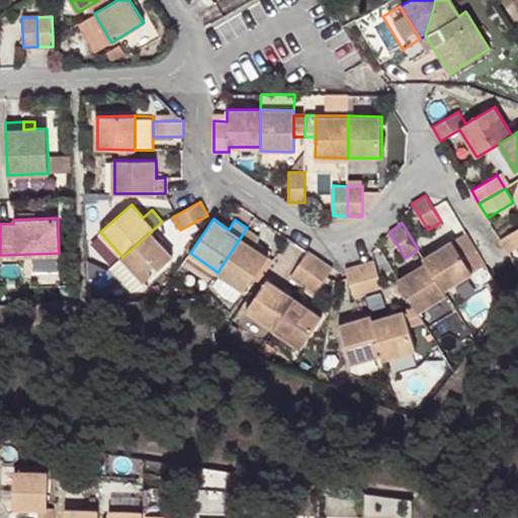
[(517,227),(500,239),(508,253),(517,246),(517,227)]
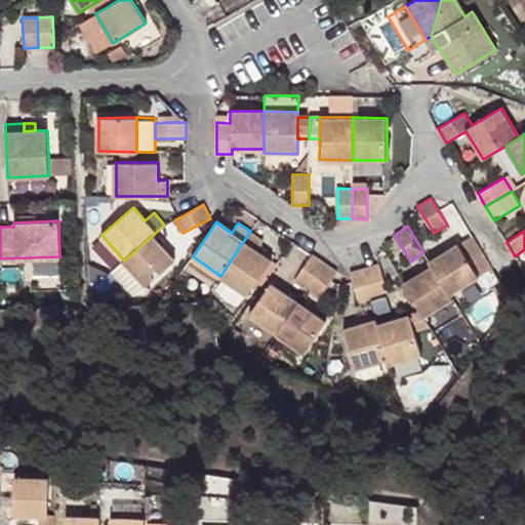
[(250,231),(220,276),(248,295),(273,260),(256,250),(264,240),(250,231)]
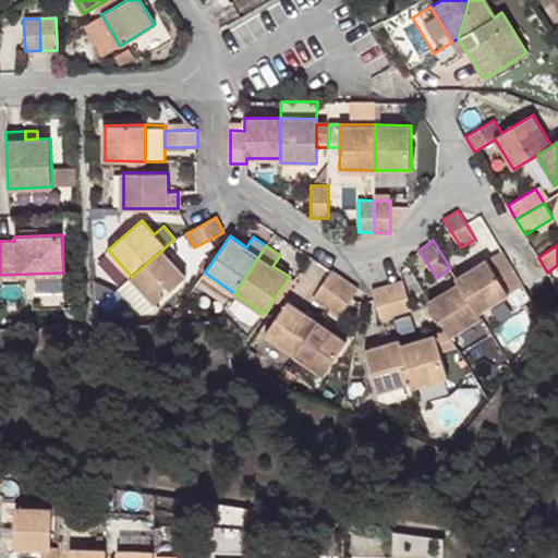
[(162,250),(132,277),(154,303),(186,277),(162,250)]
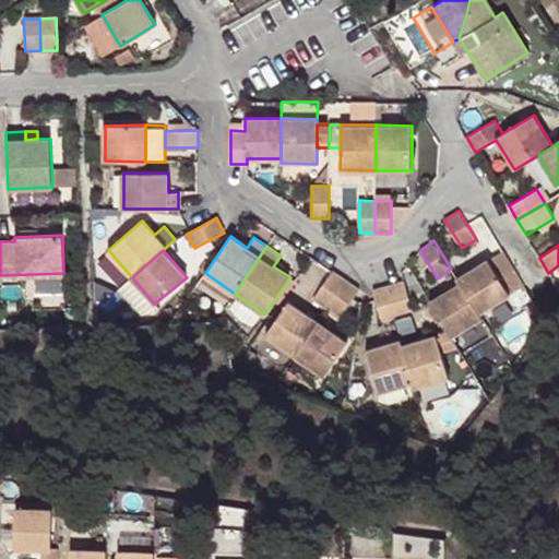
[(460,283),(477,312),(524,285),(503,250),(456,277),(460,283)]
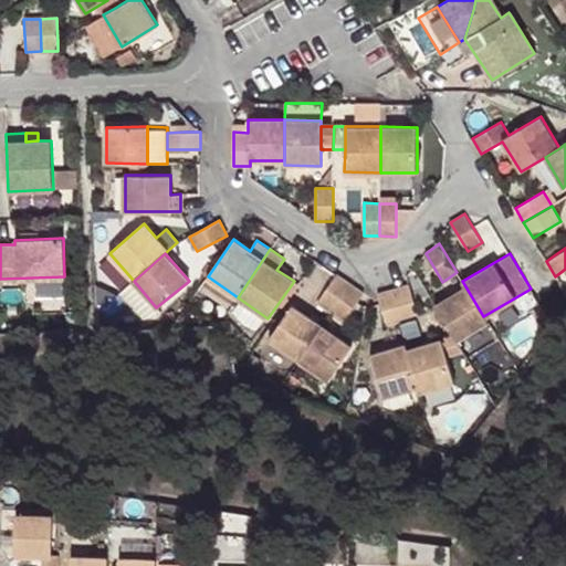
[(349,284),(337,275),(317,303),(332,312),(349,284)]
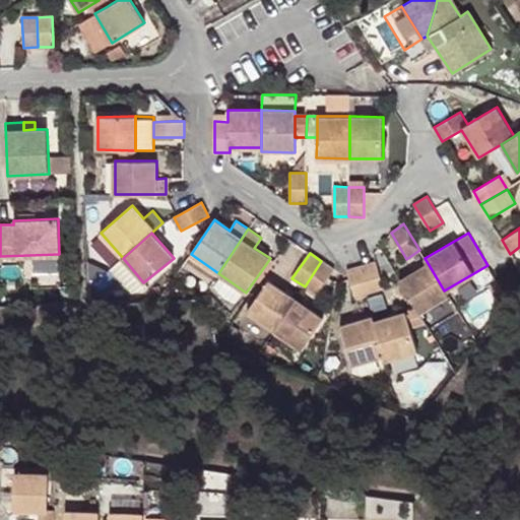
[(318,296),(334,270),(321,261),(305,286),(318,296)]
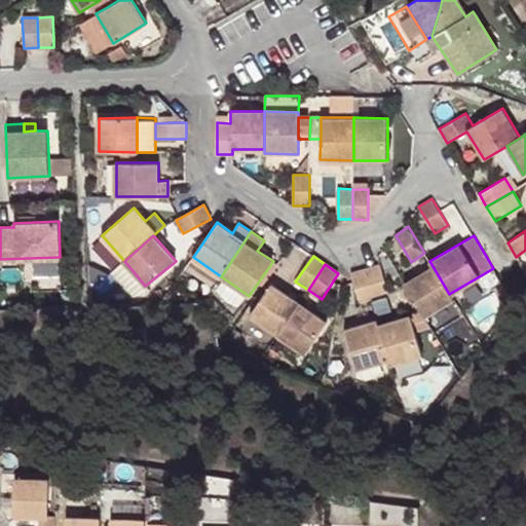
[(387,295),(380,265),(366,269),(373,299),(387,295)]
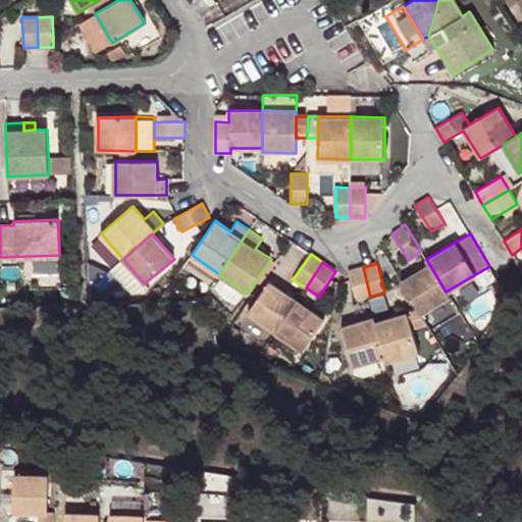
[(421,314),(449,297),(446,292),(429,264),(401,281),(421,314)]
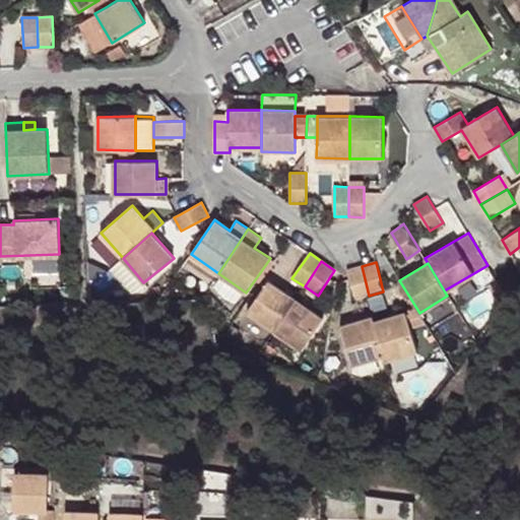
[(362,266),(346,270),(355,300),(367,297),(369,296),(362,266)]
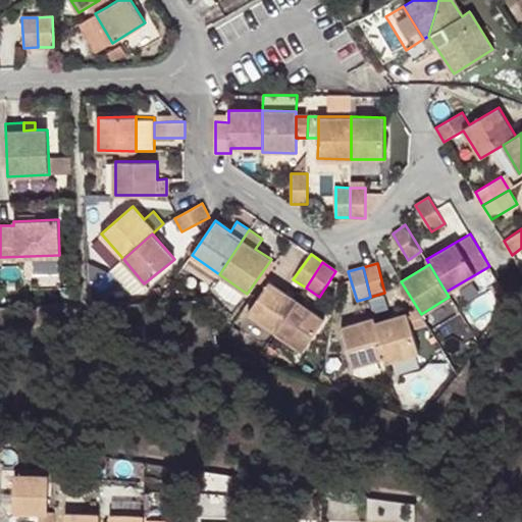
[(248,313),(276,332),(297,301),(270,282),(248,313)]
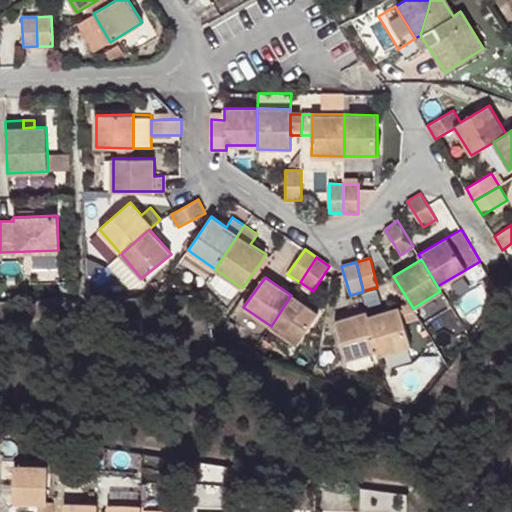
[(491,280),(485,283),(496,301),(502,297),(491,280)]
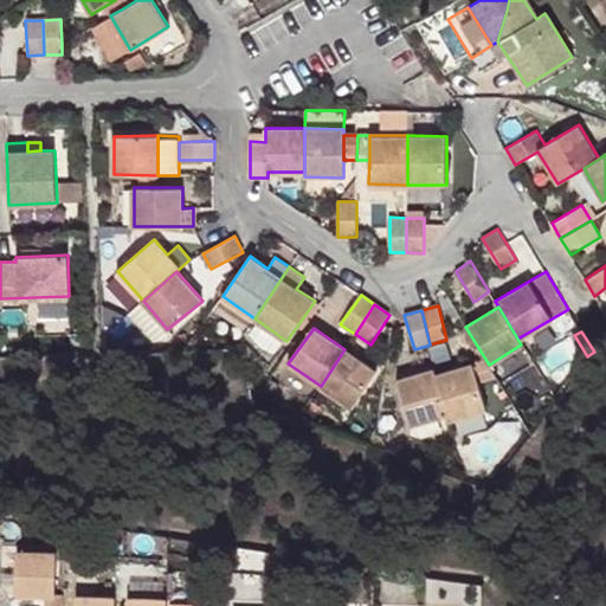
[(345,349),(321,386),(352,407),(376,371),(345,349)]
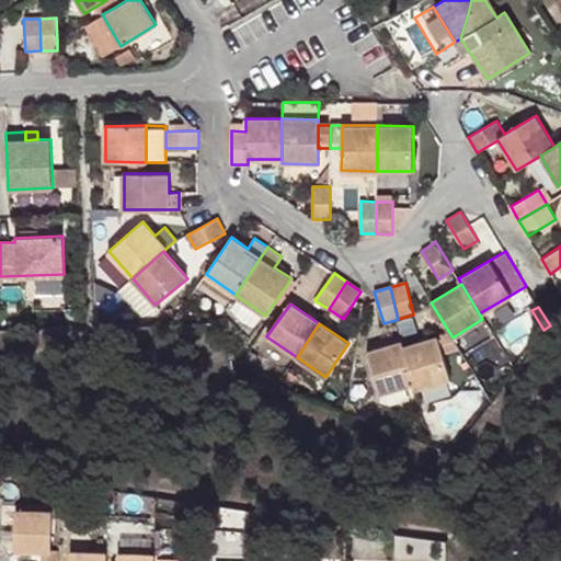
[(413,385),(415,390),(450,380),(437,336),(403,346),(413,385)]
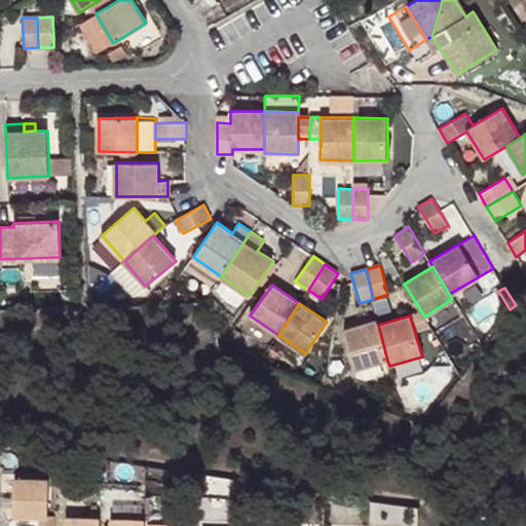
[(387,361),(378,325),(376,321),(343,330),(355,370),(387,361)]
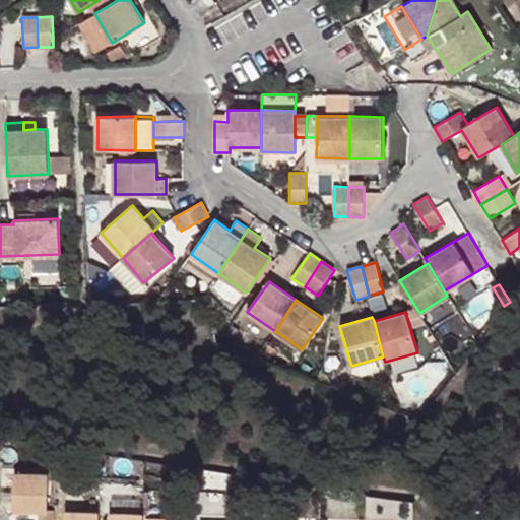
[(40,519),(55,519),(56,511),(49,510),(50,474),(15,473),(14,510),(40,511),(40,519)]
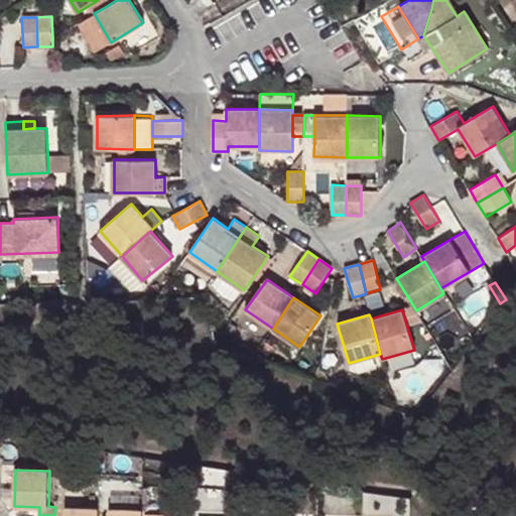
[(66,515),(99,515),(99,508),(67,507),(66,515)]
